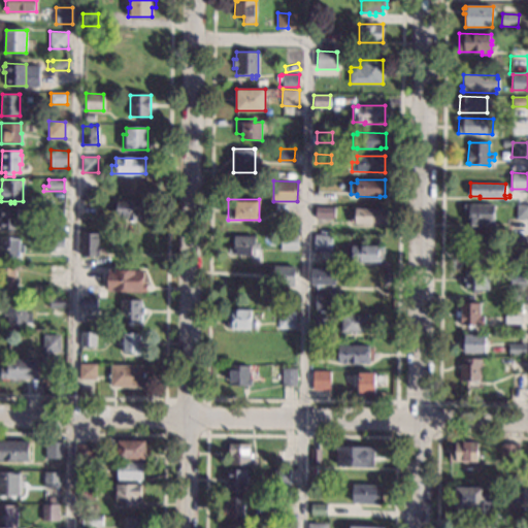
[(143,207),(145,207),(145,216),(139,216),(139,221),(128,221),(128,219),(123,219),(123,217),(117,217),(117,201),(143,201),(143,207)]
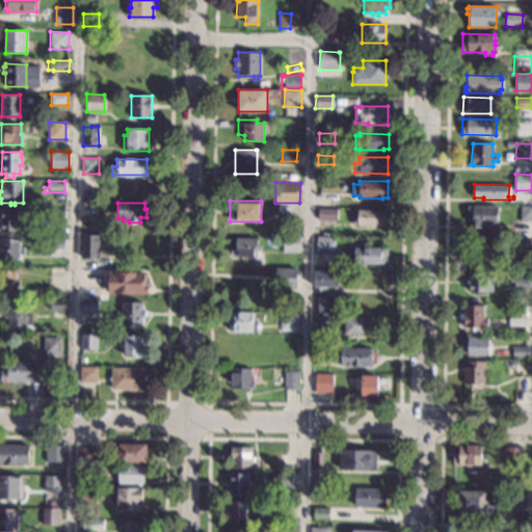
[(498,225),(473,225),(473,215),(468,215),(468,206),(498,206),(498,225)]
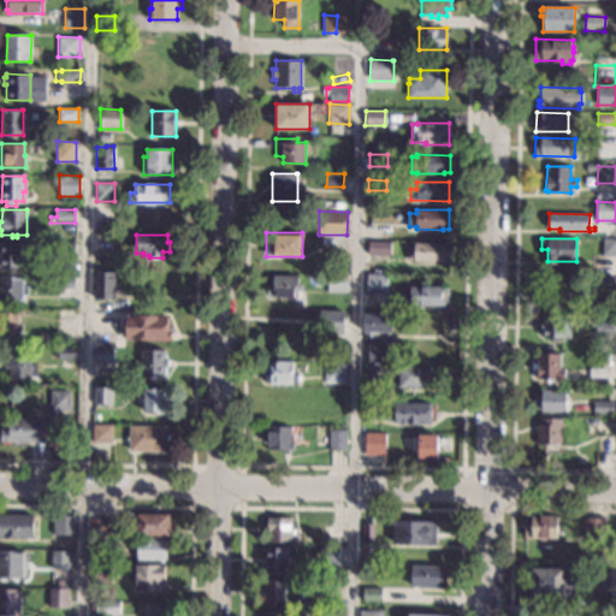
[(615,255),(602,255),(603,238),(615,238),(615,255)]
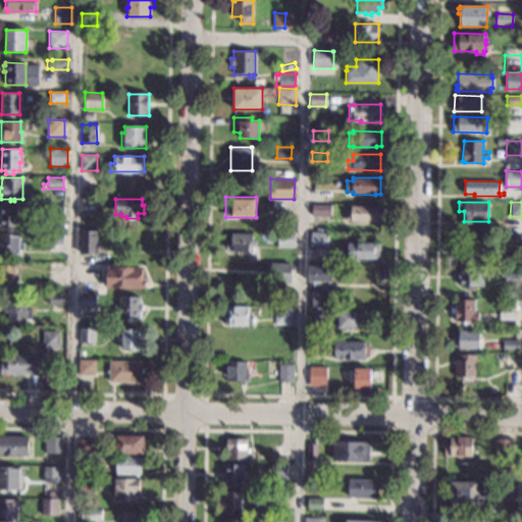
[(330,215),(312,215),(312,205),(331,205),(330,215)]
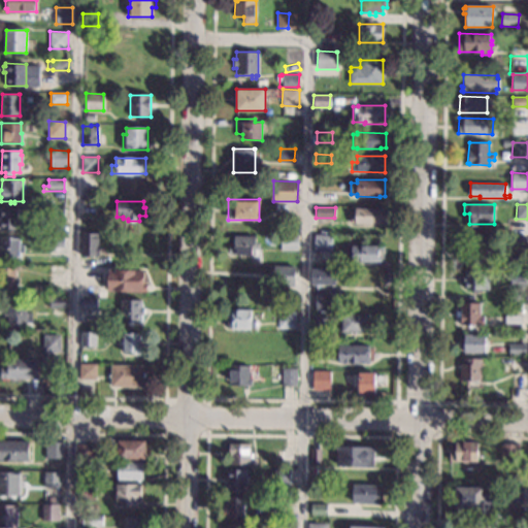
[(385,224),(356,224),(356,207),(385,208),(385,224)]
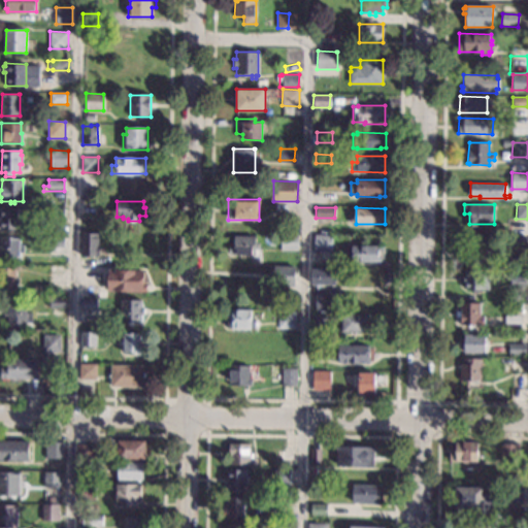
[(18,217),(21,217),(21,221),(18,221),(18,229),(1,229),(1,208),(18,208),(18,217)]
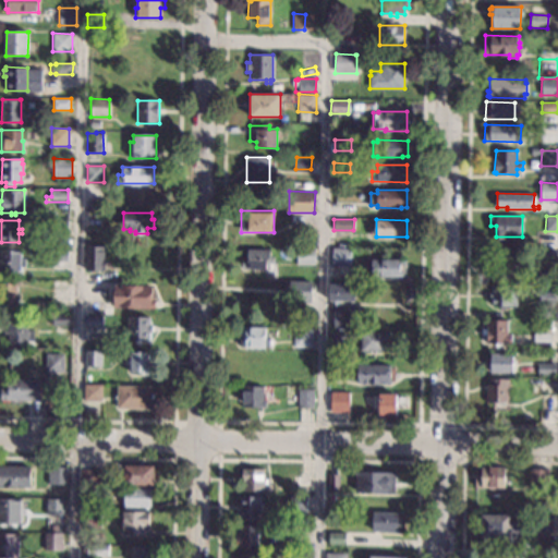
[(68,230),(46,230),(46,220),(69,220),(68,230)]
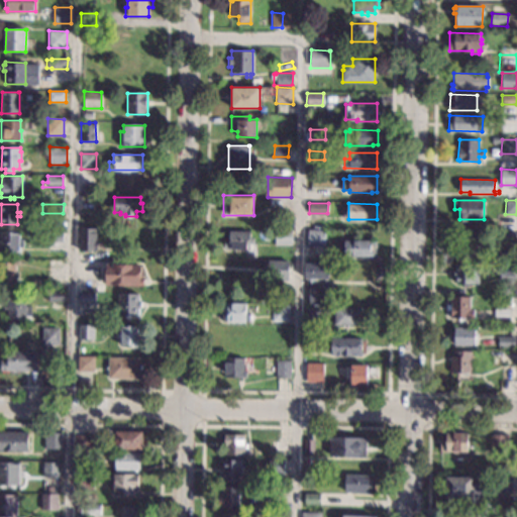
[(97,251),(80,251),(80,228),(97,228),(97,251)]
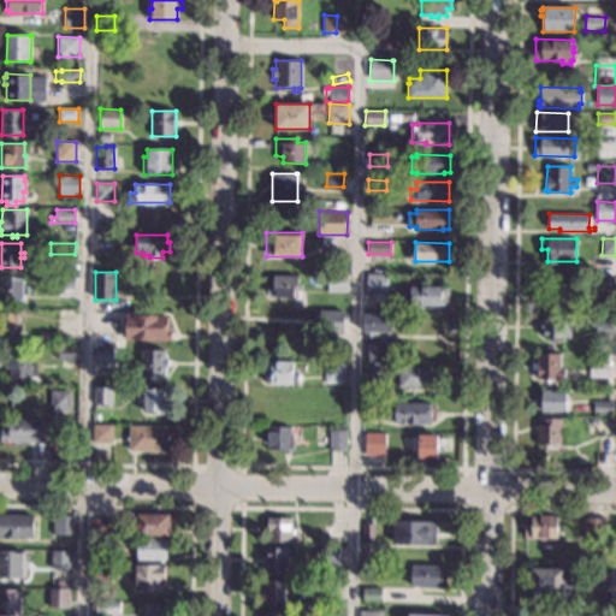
[(348,292),(326,291),(326,273),(348,273),(348,292)]
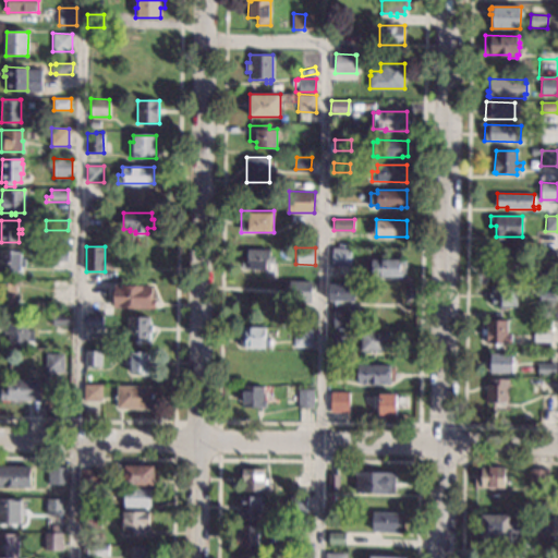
[(350,265),(332,265),(332,249),(349,249),(350,249),(350,265)]
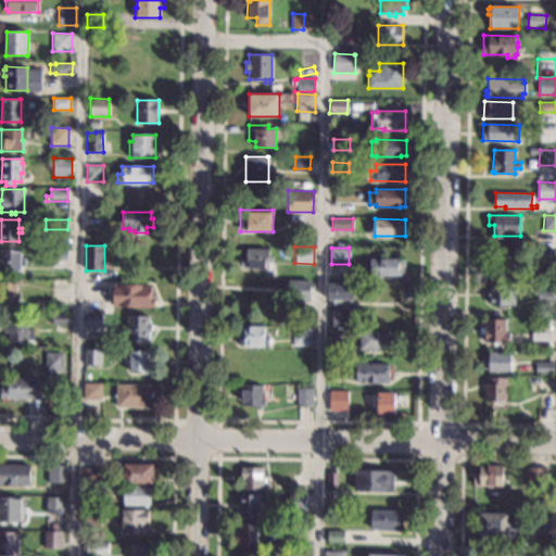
[(269,256),(273,256),(273,263),(269,263),(269,268),(247,268),(247,266),(241,266),(241,258),(247,258),(247,249),(269,249),(269,256)]
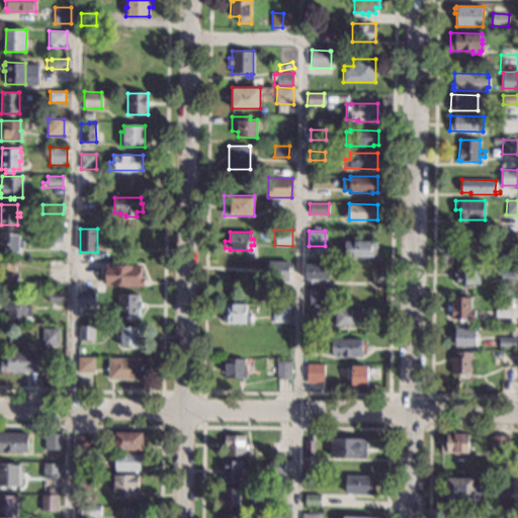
[(516,233),(516,245),(500,245),(500,232),(516,233)]
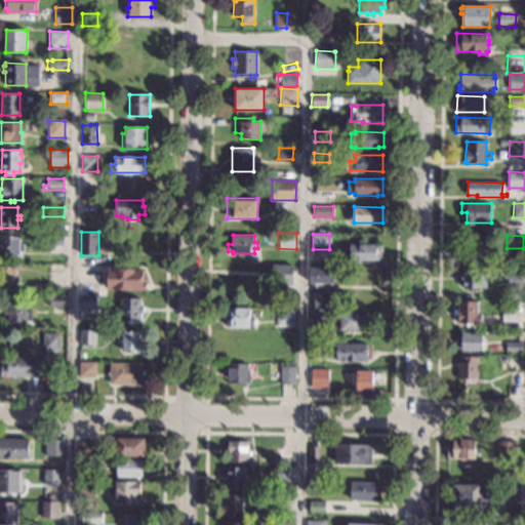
[(21,243),(24,243),(24,251),(21,251),(21,256),(0,256),(0,236),(21,236),(21,243)]
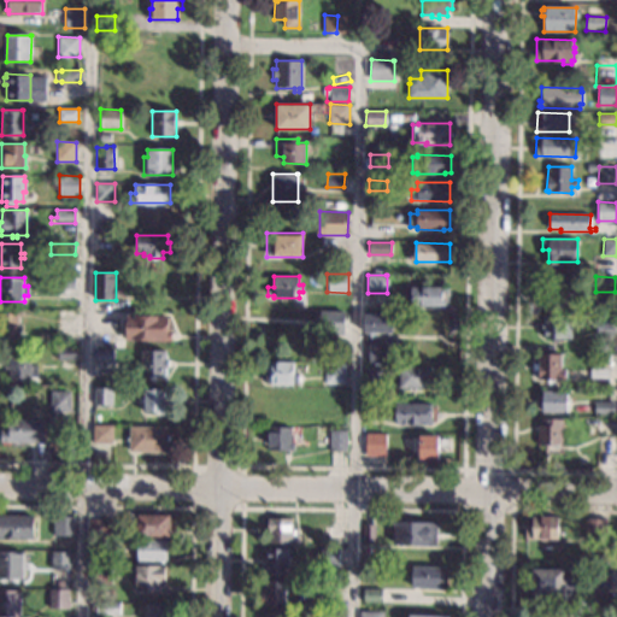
[(76,277),(76,300),(57,299),(57,289),(54,289),(54,277),(76,277)]
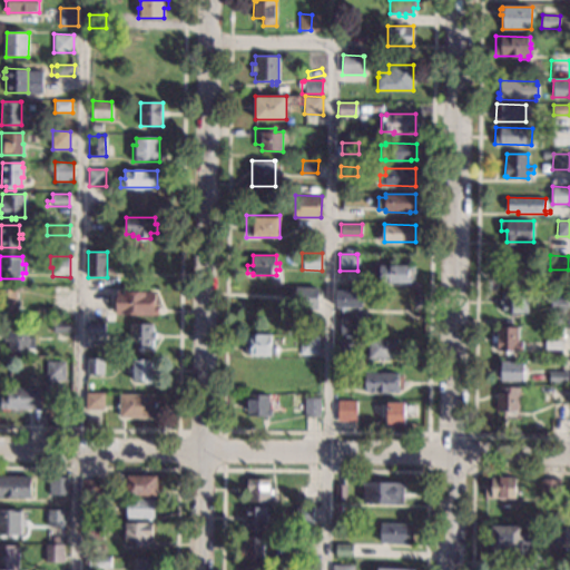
[(539,283),(499,283),(499,266),(503,266),(503,257),(539,257),(539,283)]
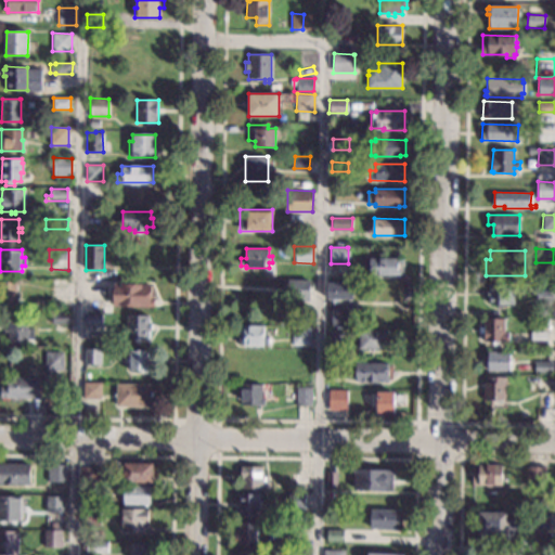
[(403,275),(401,275),(401,278),(397,278),(397,275),(364,275),(364,259),(404,259),(403,275)]
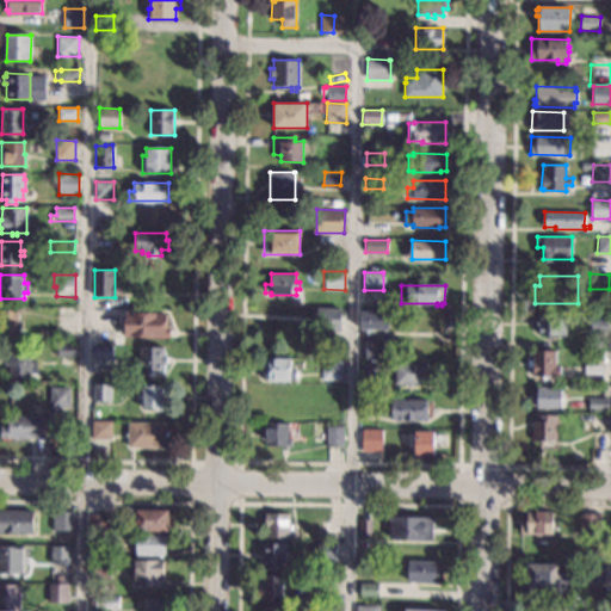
[(73,316),(56,316),(56,306),(73,306),(73,316)]
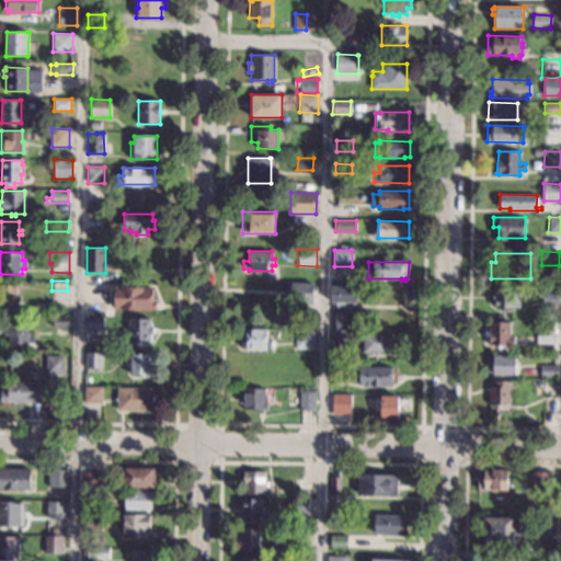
[(18,294),(20,294),(20,301),(18,301),(18,305),(0,305),(0,282),(19,282),(18,294)]
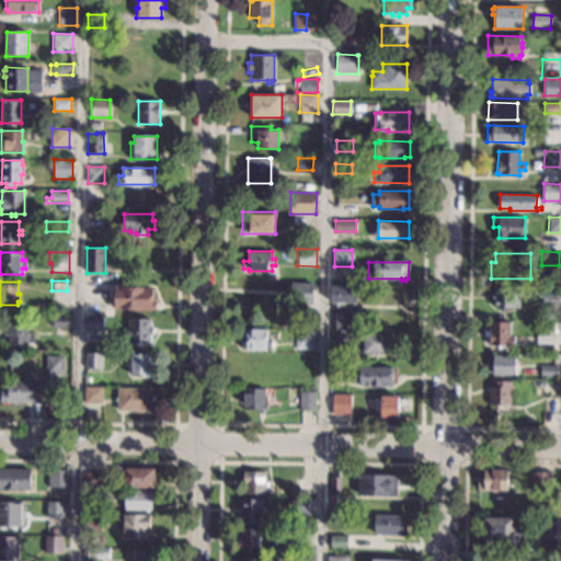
[(313,292),(316,292),(316,295),(313,295),(313,304),(290,302),(292,283),(313,283),(313,292)]
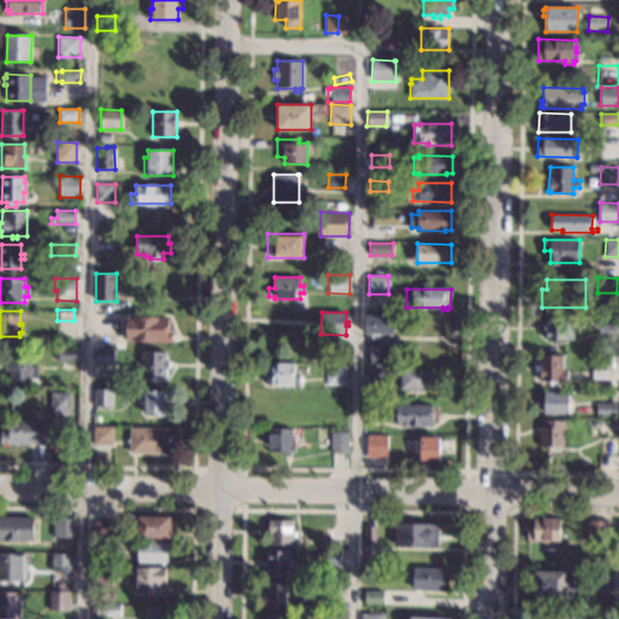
[(393,334),(377,334),(377,337),(371,337),(371,334),(365,334),(365,314),(394,316),(393,334)]
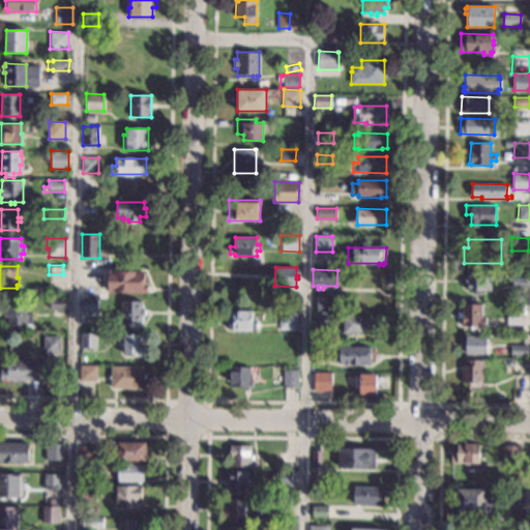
[(145,284),(147,284),(147,292),(145,292),(145,294),(109,294),(109,280),(107,280),(107,275),(109,275),(109,270),(145,270),(145,284)]
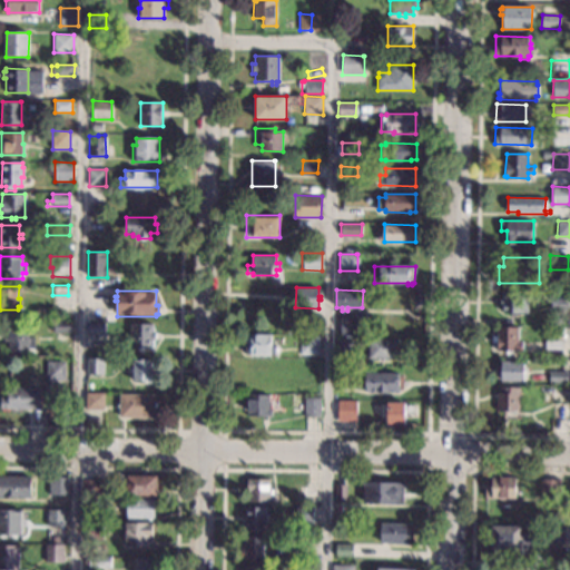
[(522,296),(528,296),(527,313),(503,312),(503,305),(500,305),(500,298),(502,298),(503,291),(522,291),(522,296)]
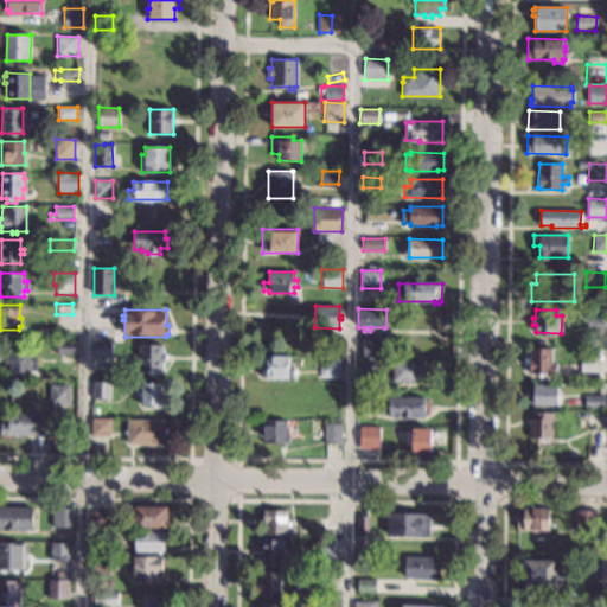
[(606,327),(586,327),(586,311),(606,311),(606,327)]
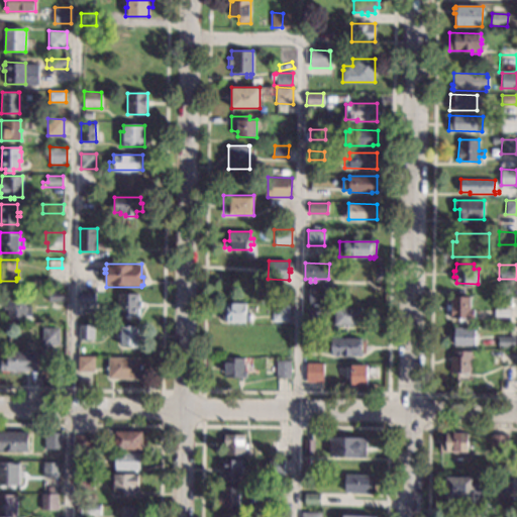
[(325,303),(308,303),(309,288),(326,288),(325,303)]
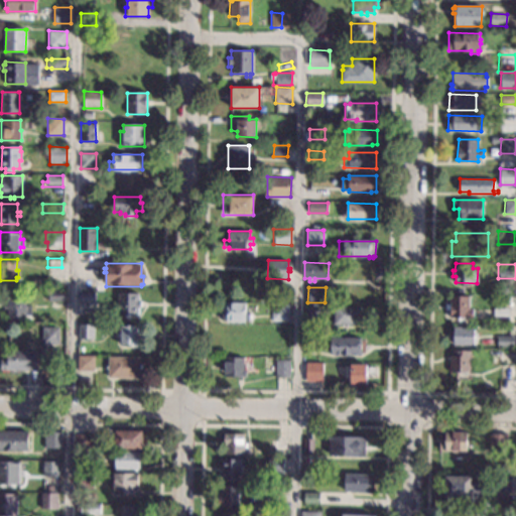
[(26,304),(32,304),(32,315),(26,315),(26,316),(8,316),(8,308),(4,308),(4,297),(8,297),(8,290),(26,290),(26,304)]
